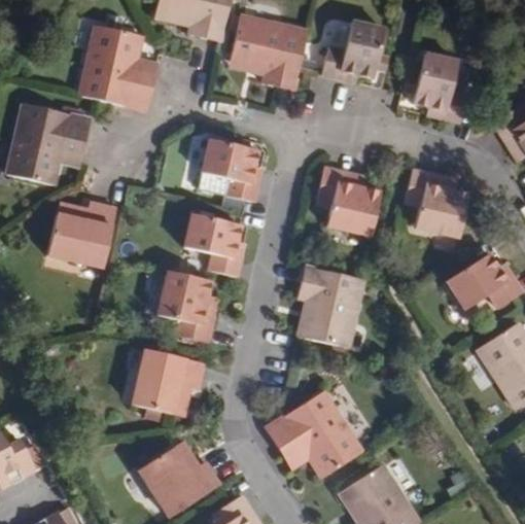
[(161,0),(160,8),(195,18),(193,23),(190,33),(221,40),(230,0),(161,0)]
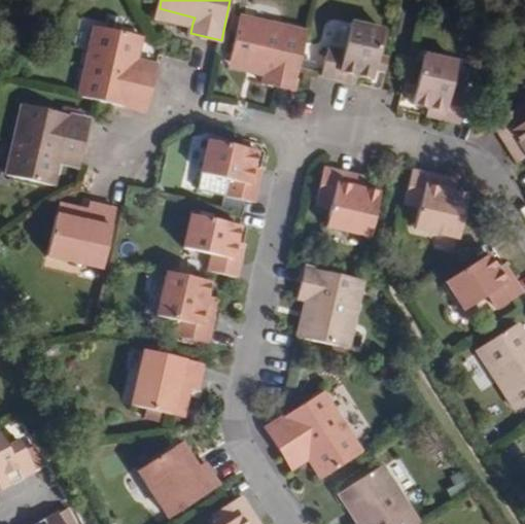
[(195,18),(160,8),(158,15),(193,23),(195,18)]
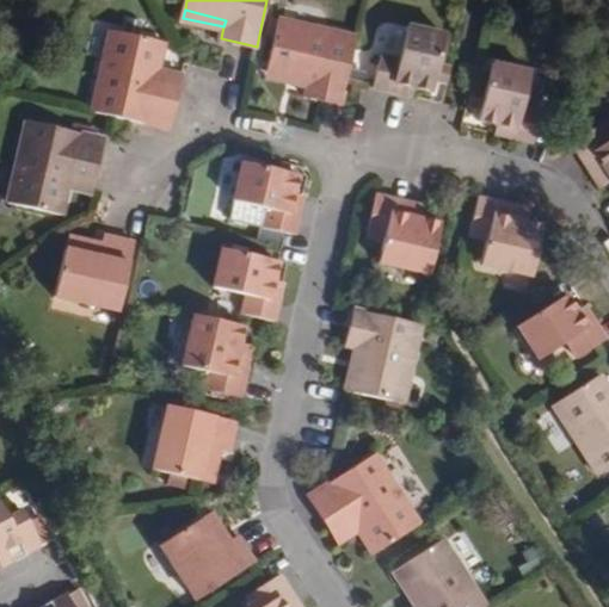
[(360,35),(282,17),(270,68),(312,78),(311,85),(308,94),(344,101),(360,35)]
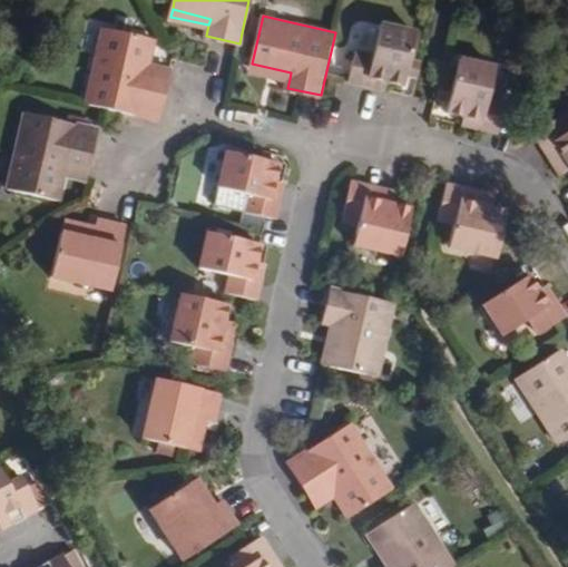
[(417,31),(381,22),(374,52),(358,49),(351,80),(387,88),(389,78),(405,82),(417,31)]
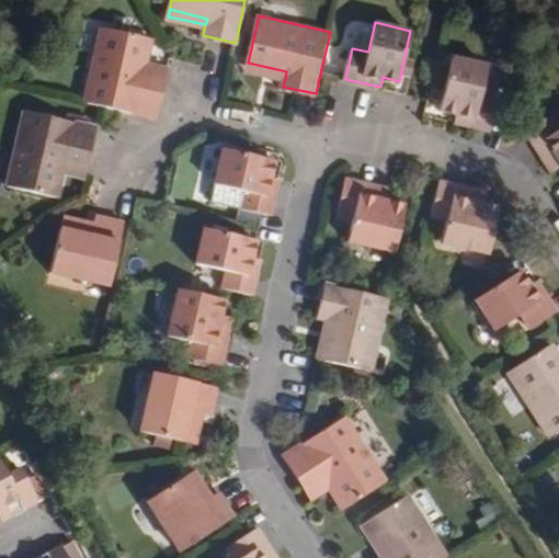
[(153,37),(105,25),(88,100),(158,116),(166,77),(145,72),(147,63),(153,37)]
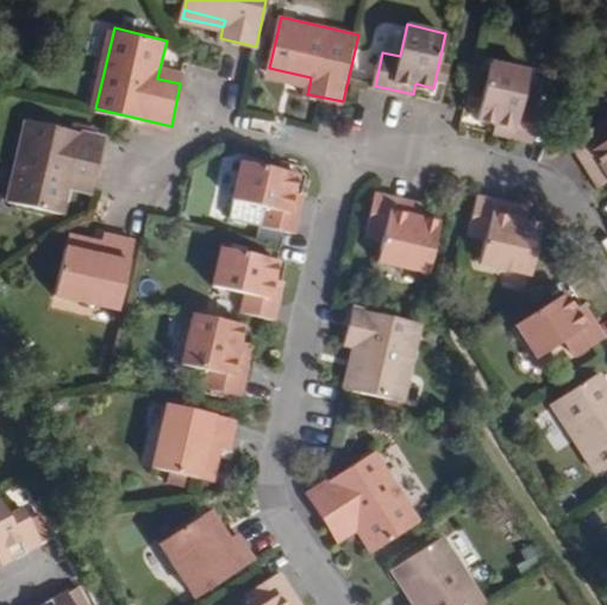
[(532,73),(493,63),(480,119),(498,124),(496,131),(534,139),(542,109),(525,105),(532,73)]
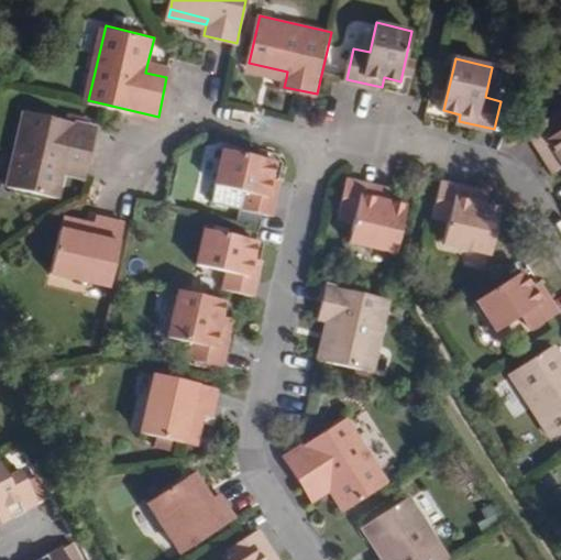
[(147,63),(145,73),(166,77),(168,67),(147,63)]
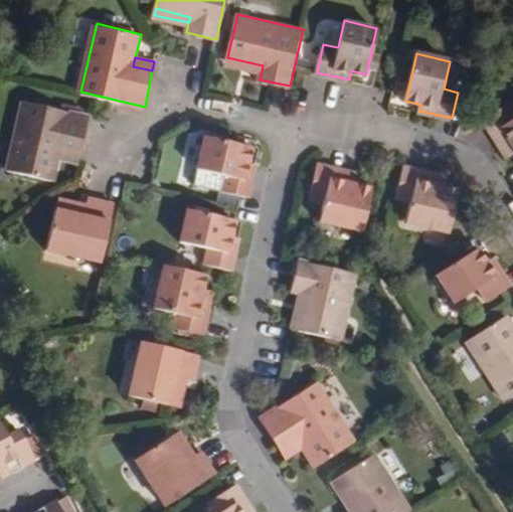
[(262,71),(263,65),(227,57),(226,63),(262,71)]
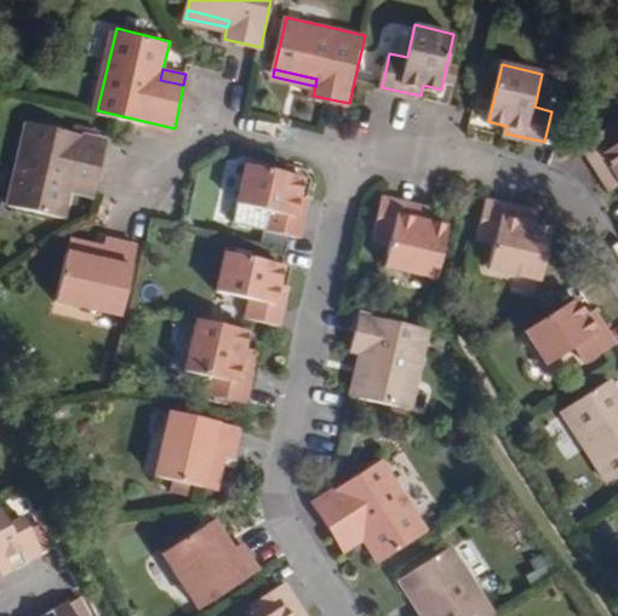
[(108,137),(30,120),(11,201),(63,213),(70,186),(73,174),(97,180),(108,137)]
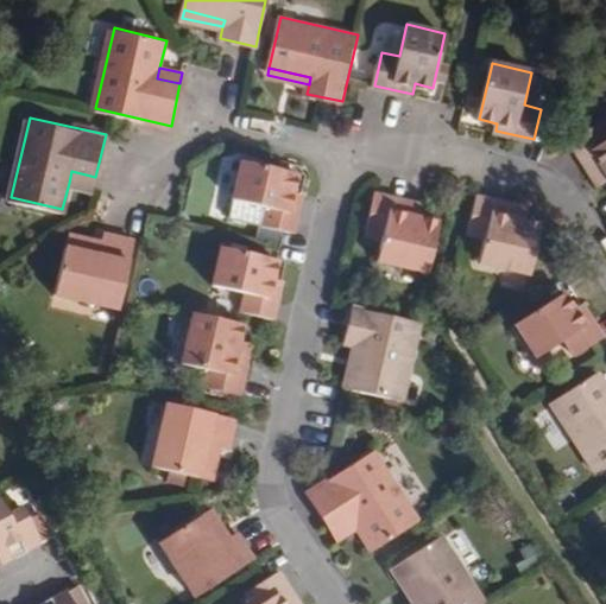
[(605,118),(574,140),(598,173),(605,169),(605,118)]
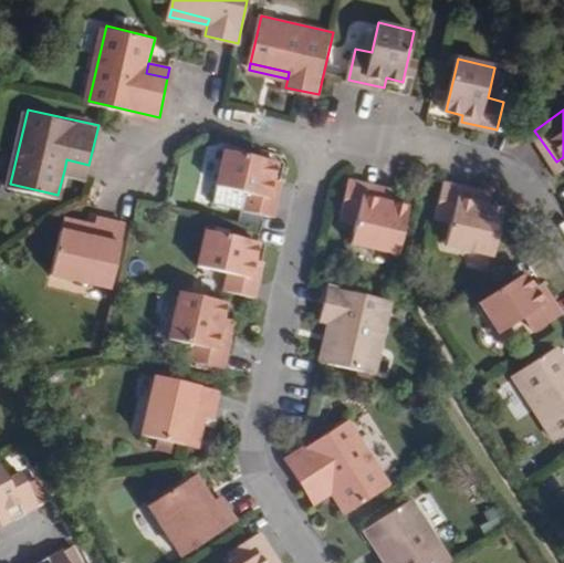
[(279,160),(227,149),(219,186),(249,193),(244,208),(274,215),(282,179),(274,177),(279,160)]
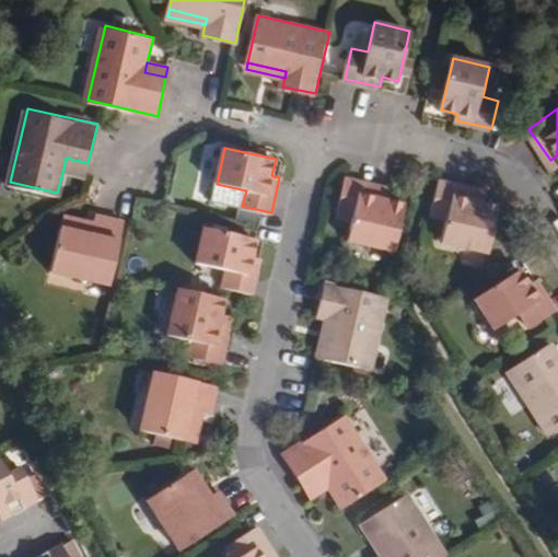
[(66,158),(64,169),(85,173),(88,163),(66,158)]
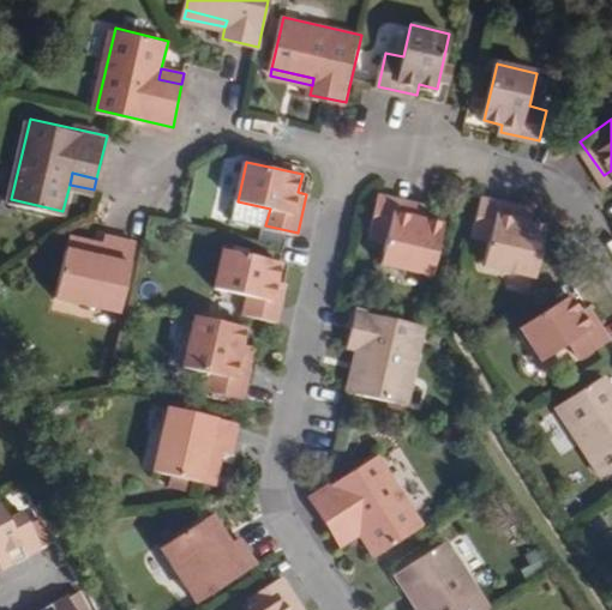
[(423,203),(381,193),(372,231),(388,236),(382,260),(435,272),(445,221),(430,217),(420,215),(423,203)]
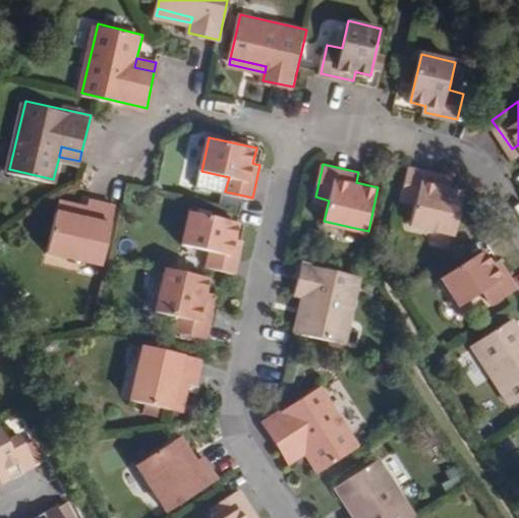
[(445,174),(409,166),(401,200),(416,204),(412,224),(456,234),(465,191),(451,188),(443,186),(445,174)]
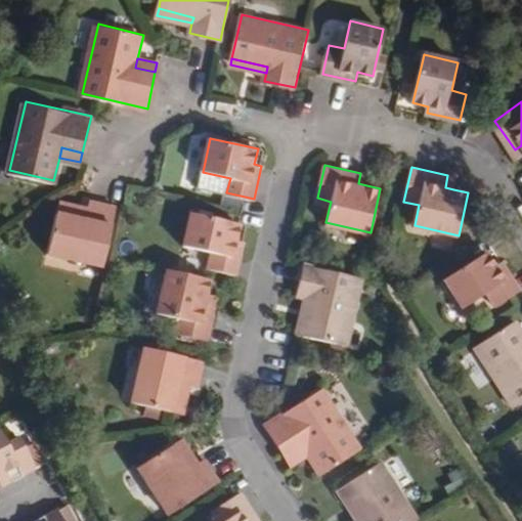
[(358,183),(366,185),(370,175),(360,173),(358,183)]
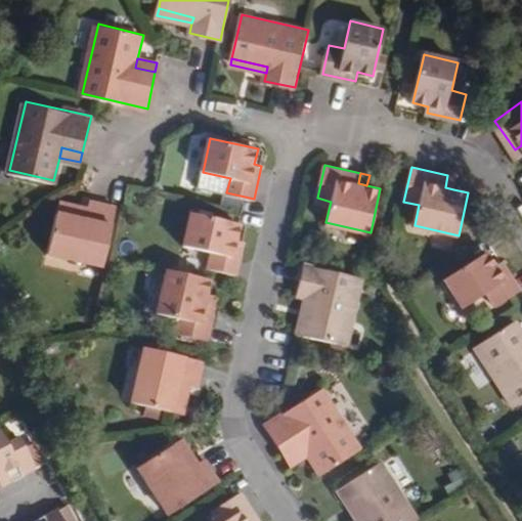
[(447,175),(445,187),(453,189),(458,177),(447,175)]
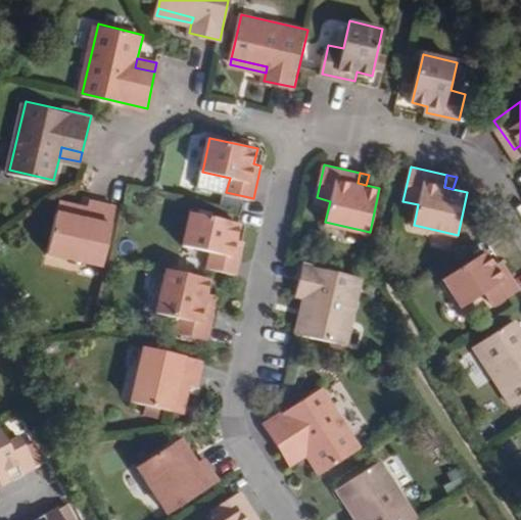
[(116,205),(91,199),(88,211),(86,220),(57,214),(48,251),(103,265),(116,205)]
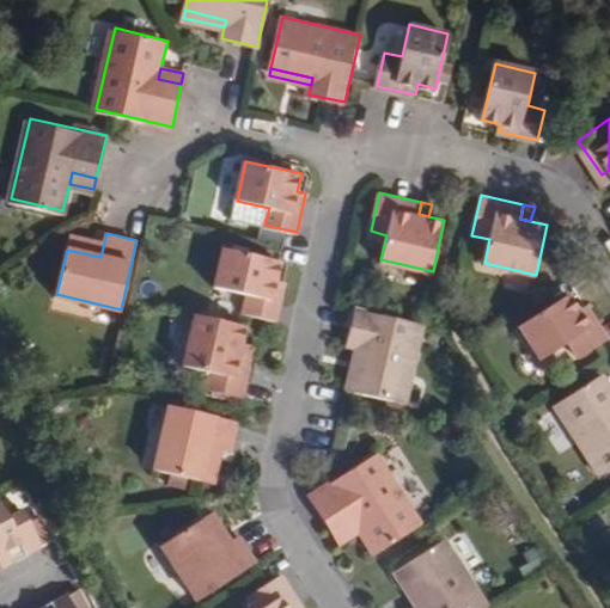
[(71,239),(67,250),(101,257),(103,247),(71,239)]
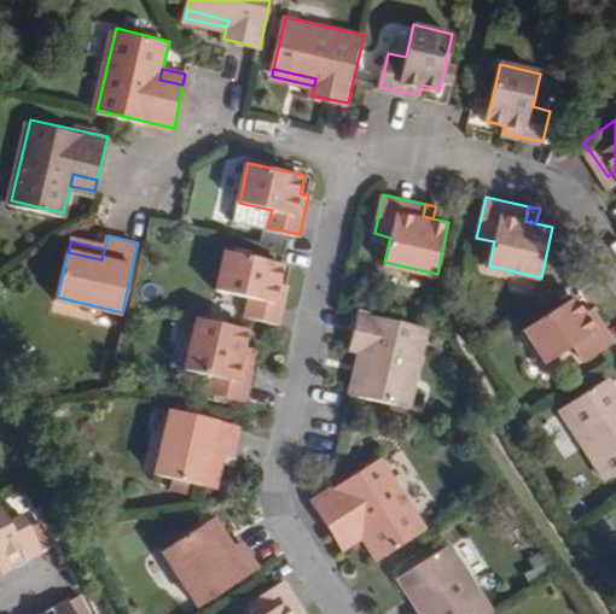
[(284,263),(227,251),(218,290),(251,297),(247,316),(279,323),(286,284),(279,282),(284,263)]
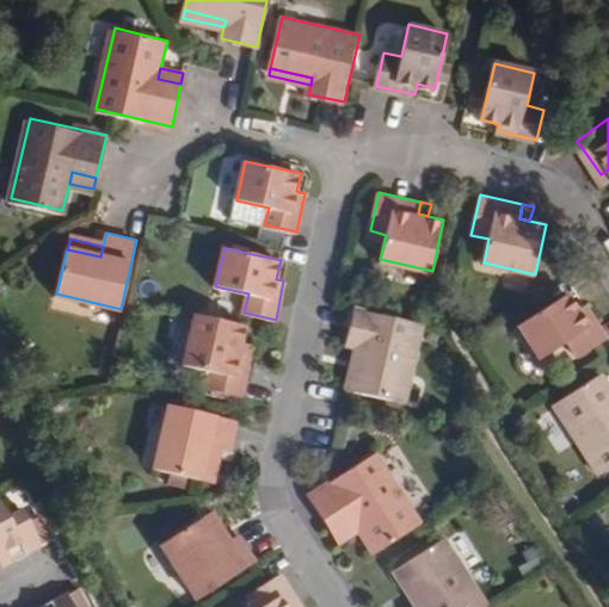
[(579,308),(570,292),(521,324),(542,357),(571,339),(582,354),(608,338),(585,303),(579,308)]
